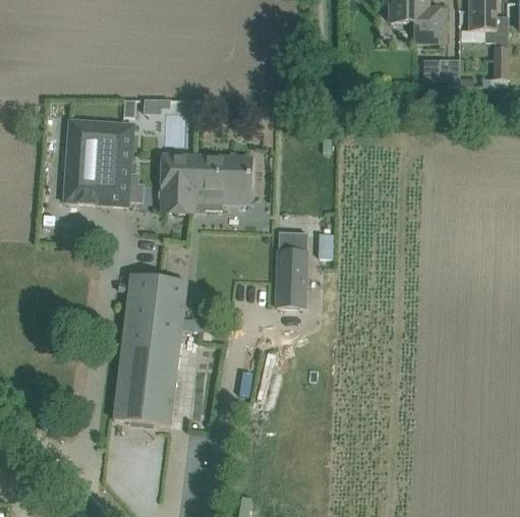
[(445,41),(445,29),(445,9),(423,8),(422,0),(384,0),(384,1),(391,2),(391,21),(422,22),(421,41),(445,41)]
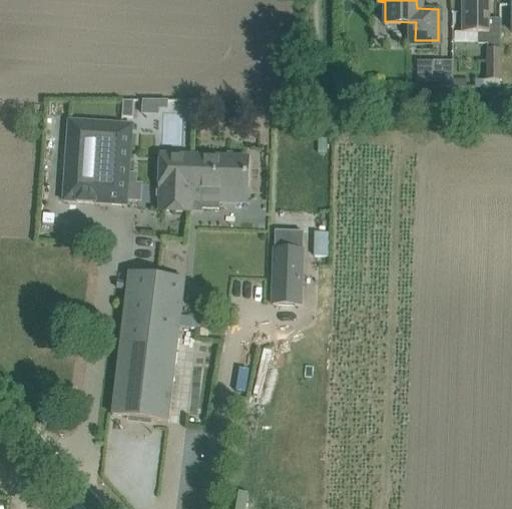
[(488,41),(488,13),(488,0),(461,0),(461,30),(477,30),(477,41),(488,41)]
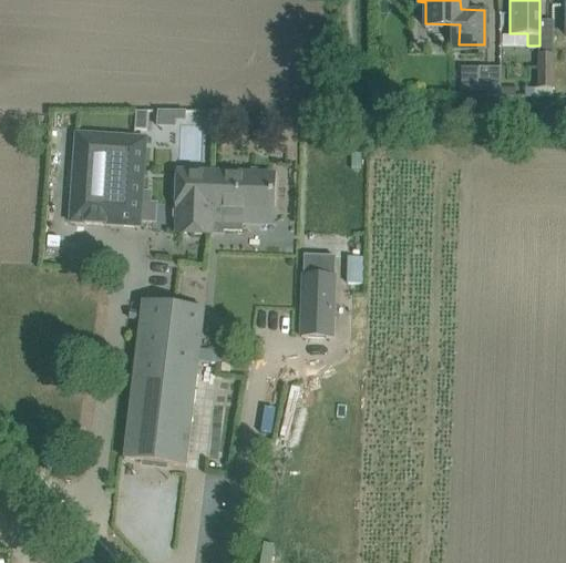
[(534,95),(552,94),(553,52),(538,52),(537,86),(534,86),(534,95)]
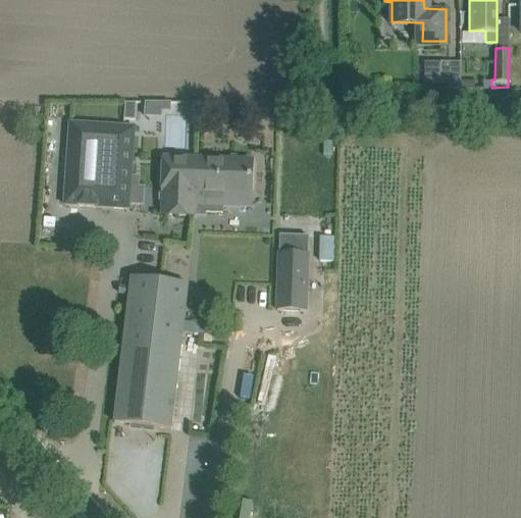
[(459,86),(460,59),(440,59),(439,78),(448,78),(448,86),(459,86)]
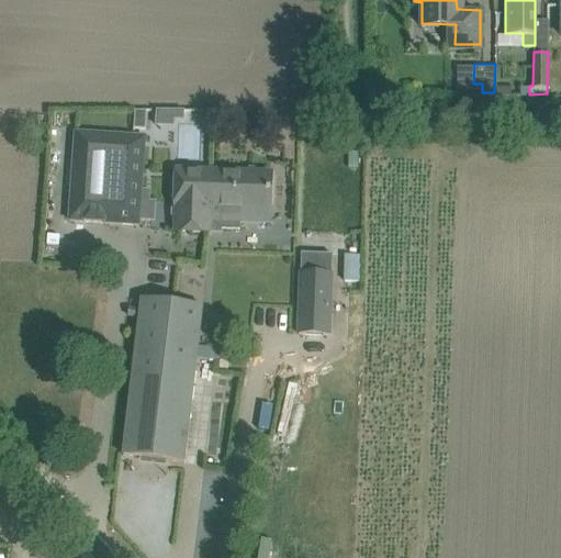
[(68,218),(138,222),(144,134),(75,129),(68,218)]
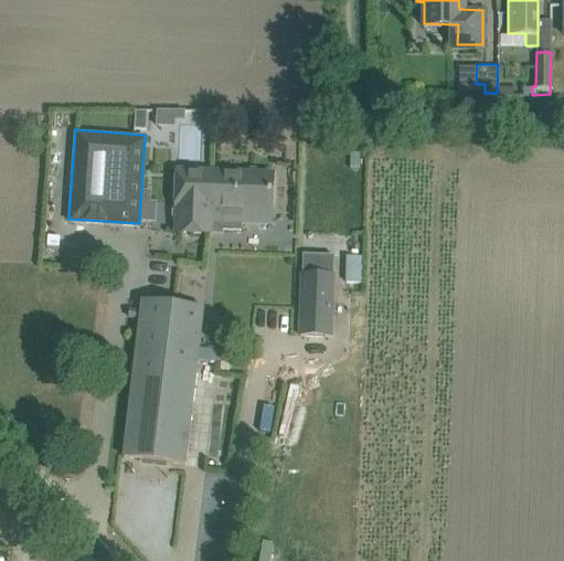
[(177,167),(176,229),(209,230),(209,226),(240,228),(240,220),(241,211),(270,212),(272,170),(177,167)]
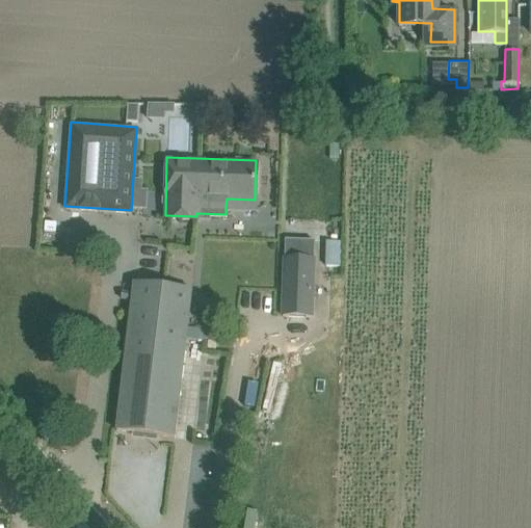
[(339,262),(340,237),(324,237),(323,261),(339,262)]
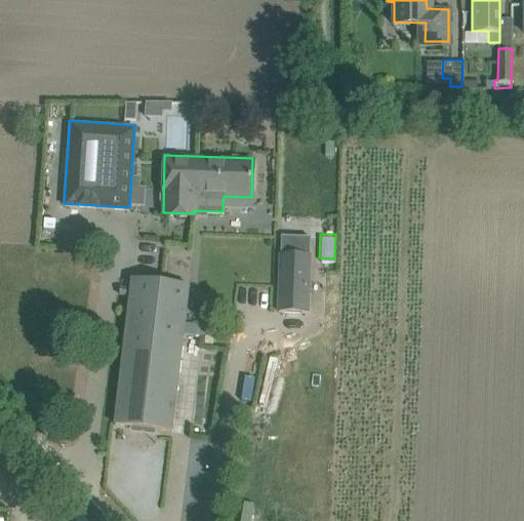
[(278,310),(307,311),(309,250),(280,249),(278,310)]
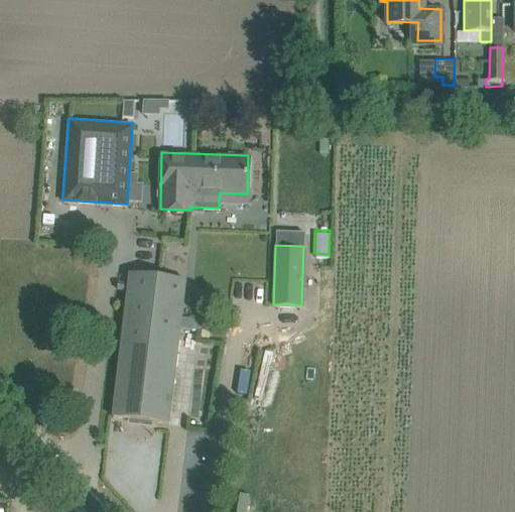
[(168,421),(185,277),(129,271),(112,415),(168,421)]
